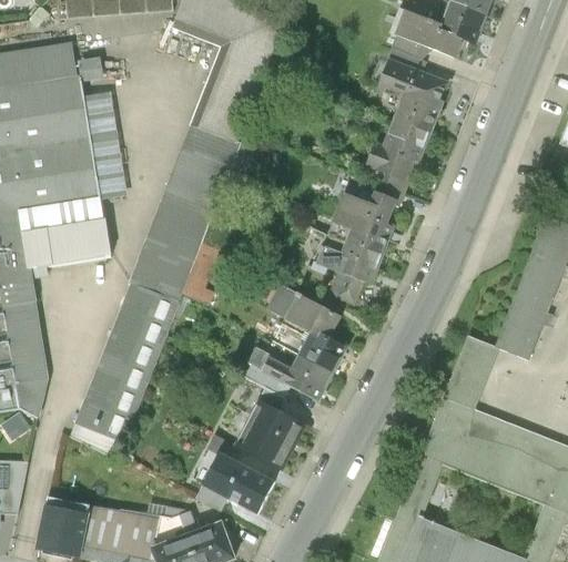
[(64,0),(66,17),(172,9),(171,0),(64,0)]
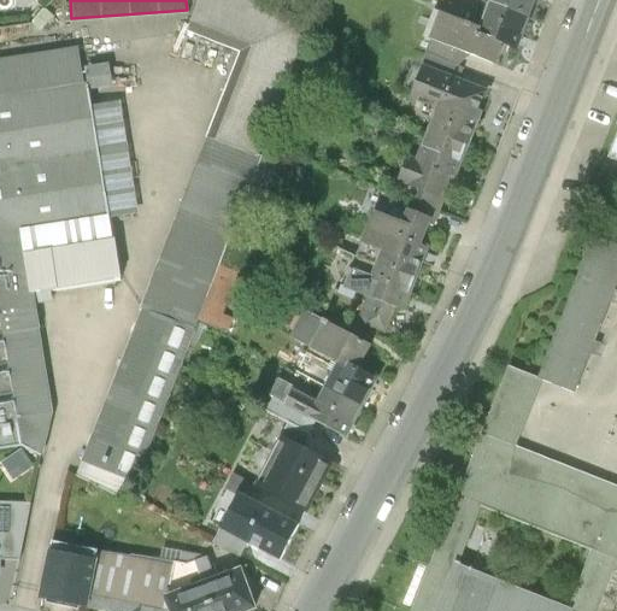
[(309,22),(254,0),(198,0),(191,21),(251,43),(215,137),(257,154),(309,22)]
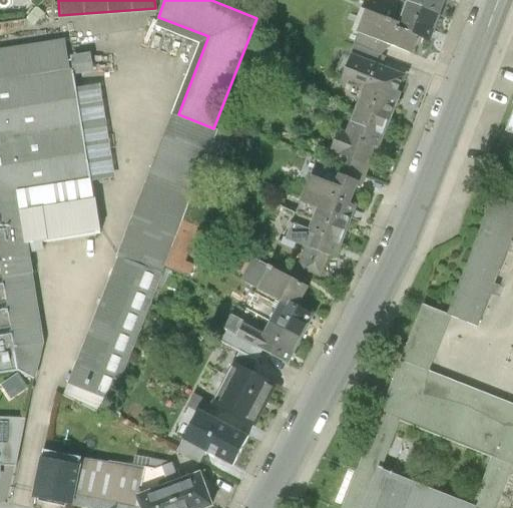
[(407,0),(407,1),(440,13),(445,0),(407,0)]
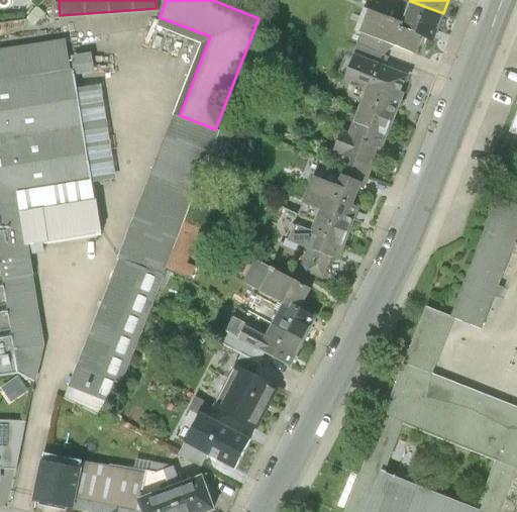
[(443,13),(410,1),(404,19),(370,6),(359,32),(384,41),(415,53),(421,35),(434,40),(443,13)]
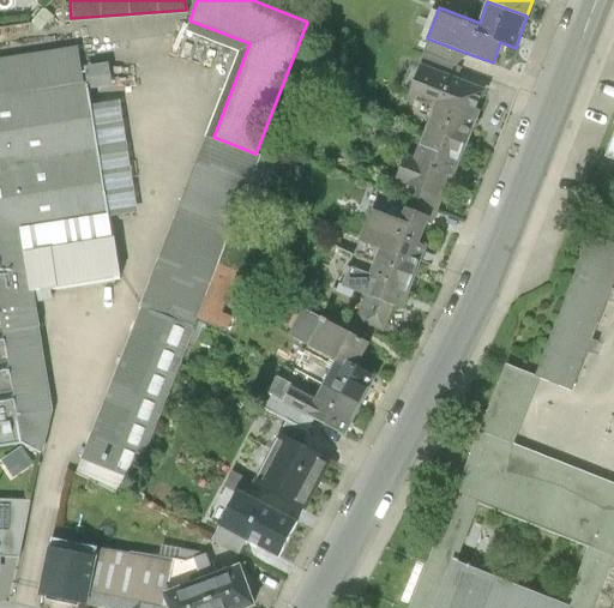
[(250,43),(190,20),(187,29),(239,48),(205,133),(214,137),(250,43)]
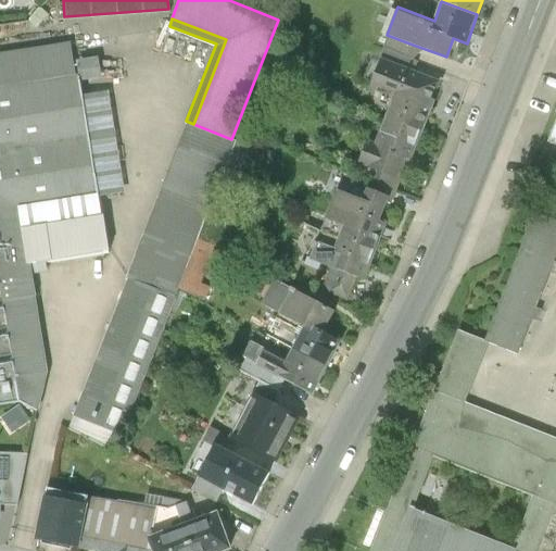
[(413,45),(387,35),(383,45),(408,54),(413,45)]
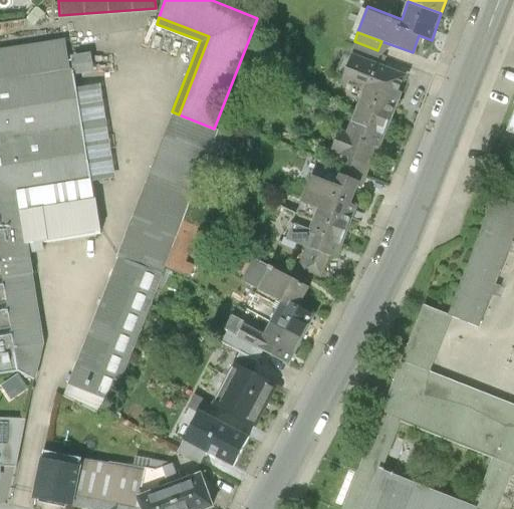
[(0,261),(18,369),(35,377),(44,341),(28,244),(100,231),(95,199),(23,211),(20,194),(90,182),(74,87),(72,74),(71,67),(68,67),(63,36),(0,46),(0,261)]
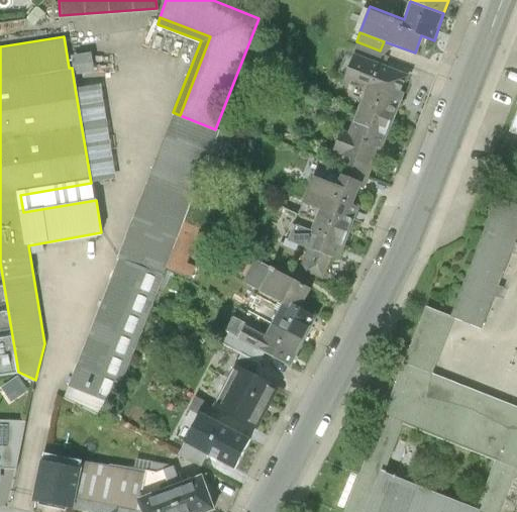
[(380,50),(356,41),(352,53),(355,54),(385,65),(390,55),(380,50)]
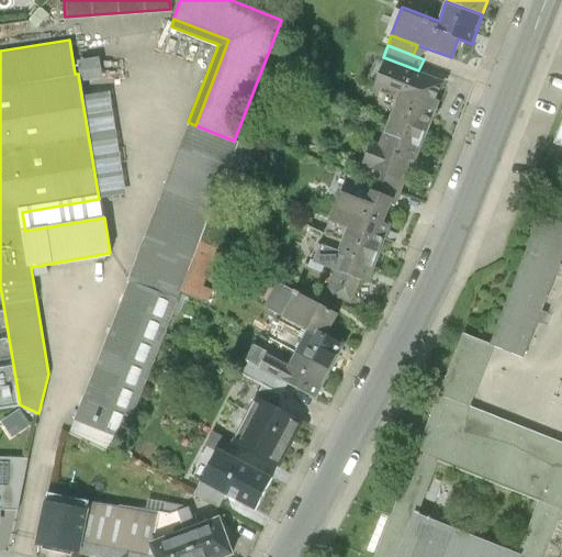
[(99,56),(76,59),(78,74),(79,81),(102,77),(99,56)]
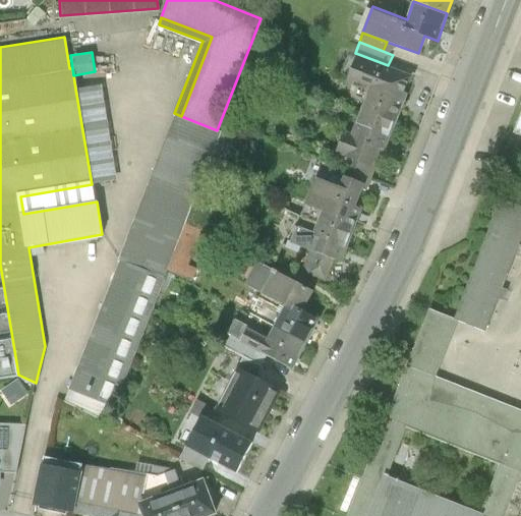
[(388,65),(358,54),(348,80),(369,89),(362,108),(397,121),(414,75),(388,65)]
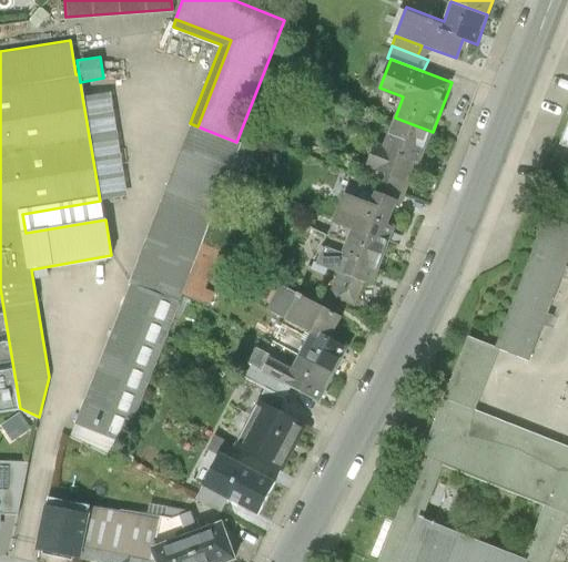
[(110,91),(82,96),(100,201),(128,196),(110,91)]
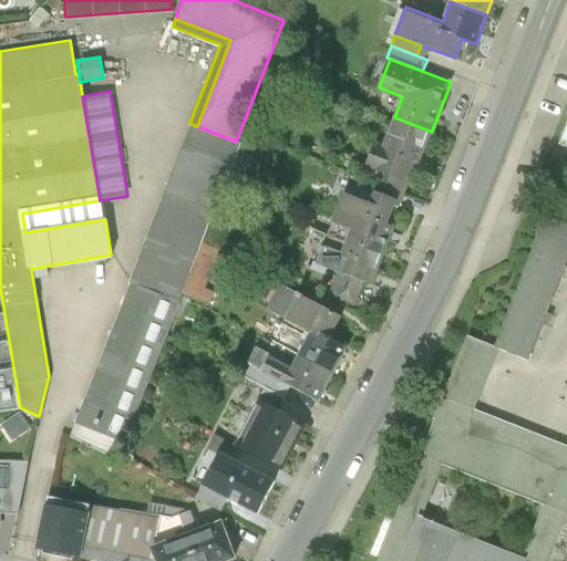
[(432,132),(394,117),(382,148),(373,145),(364,166),(385,173),(409,183),(411,183),(432,132)]
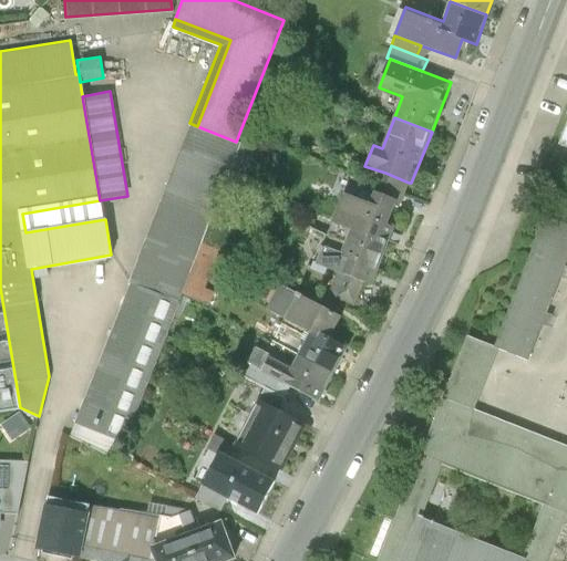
[(236,142),(197,126),(189,123),(130,281),(176,299),(179,291),(198,241),(236,142)]
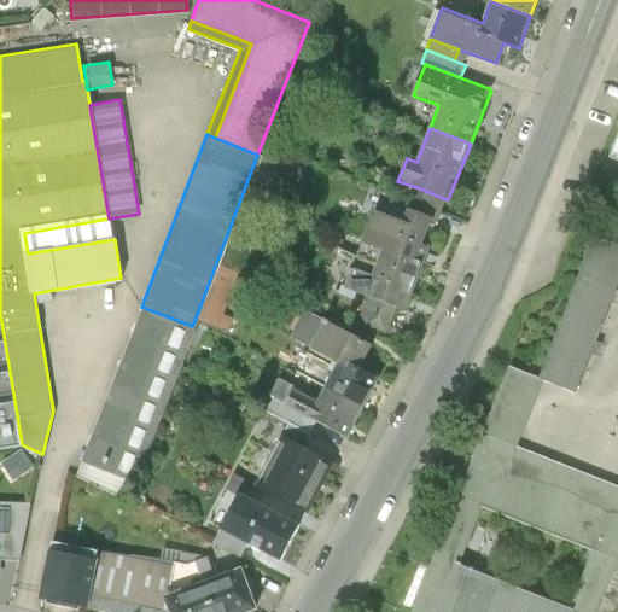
[(420,188),(415,200),(442,210),(445,199),(420,188)]
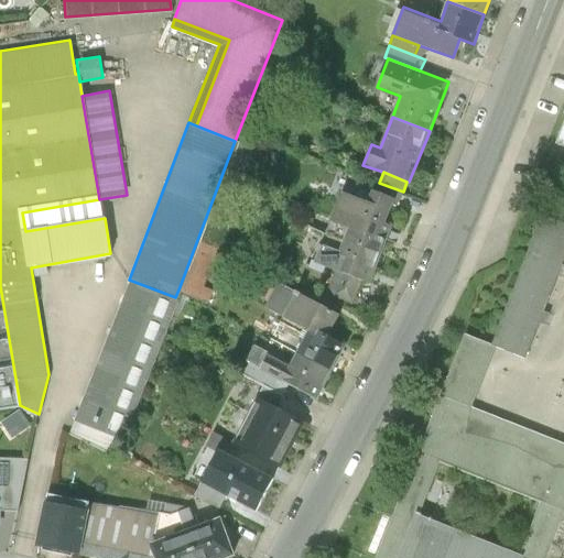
[(403,192),(379,183),(375,194),(394,200),(399,203),(403,192)]
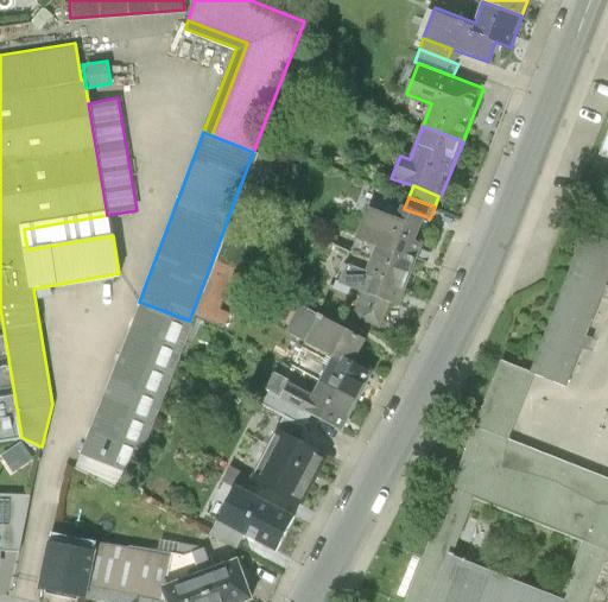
[(404,209),(401,207),(398,217),(369,206),(353,248),(373,255),(413,272),(425,242),(416,239),(425,216),(404,209)]
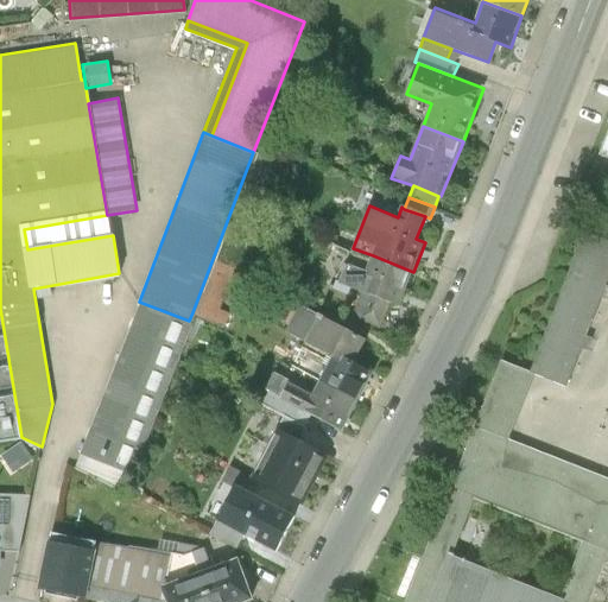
[(568,385),(607,278),(607,239),(586,232),(533,372),(568,385)]
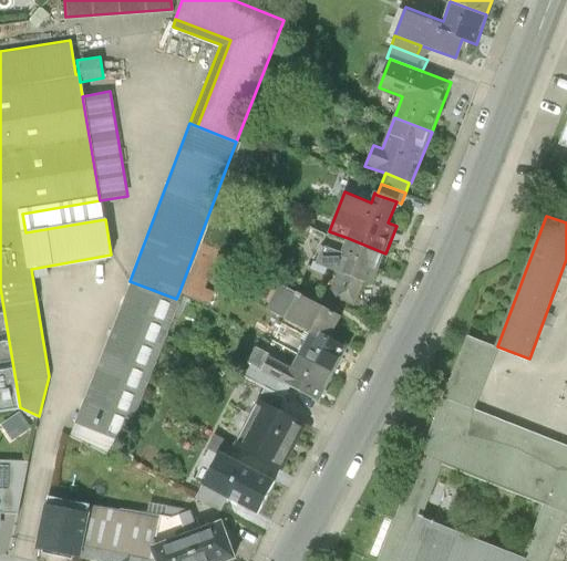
[(385,253),(348,238),(340,258),(350,261),(344,277),(347,278),(340,294),(356,301),(362,284),(372,288),(385,253)]
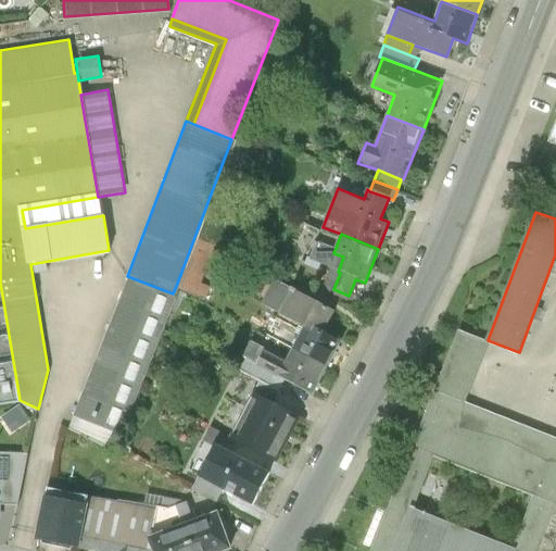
[(194,237),(176,286),(206,298),(212,283),(200,278),(214,245),(194,237)]
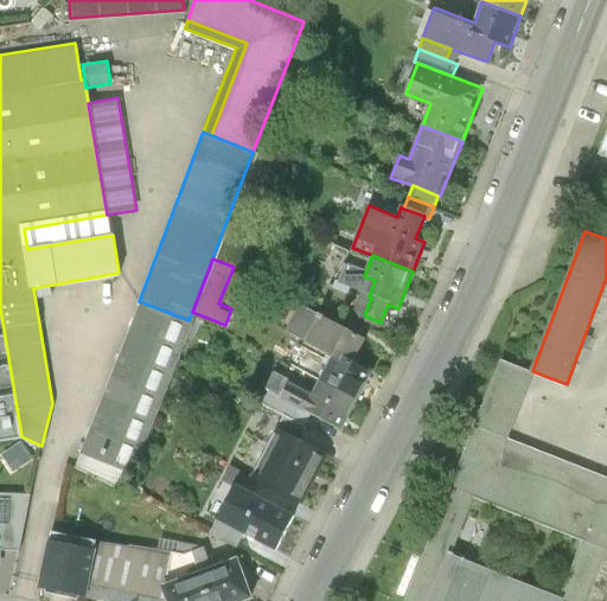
[(189,320),(139,301),(80,453),(128,472),(189,320)]
